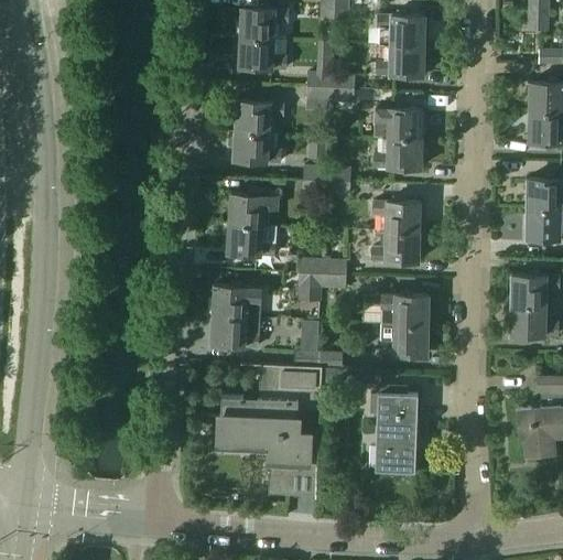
[(526,0),(526,29),(548,29),(548,0),(526,0)]
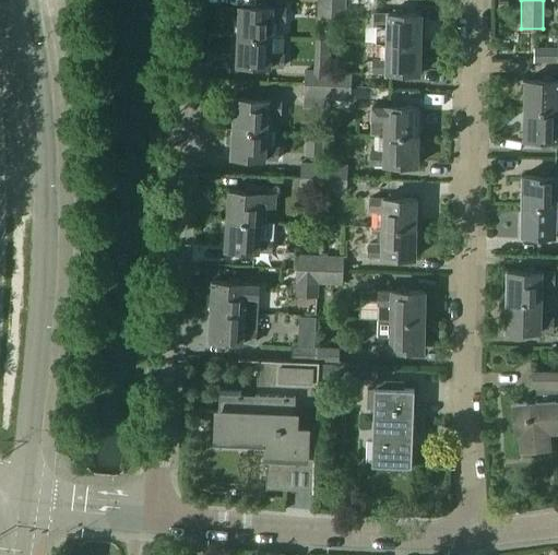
[(286,9),(239,7),(237,36),(272,38),(273,22),(285,22),(286,9)]
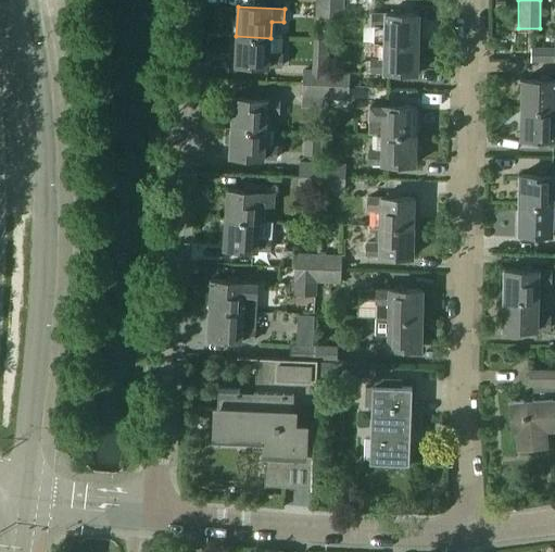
[(343,21),(344,8),(317,7),(317,20),(343,21)]
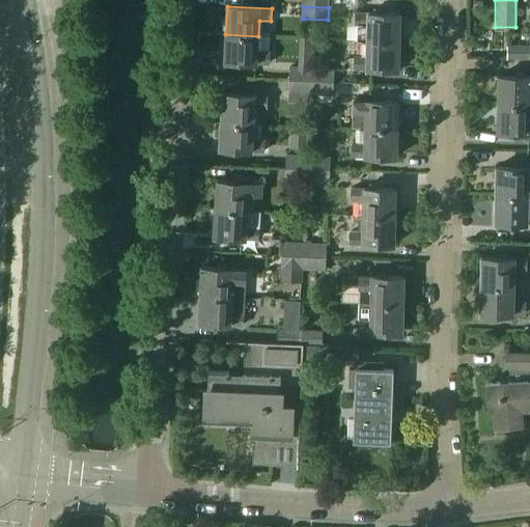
[(356,25),(356,40),(367,42),(399,43),(400,15),(356,14),(356,25)]
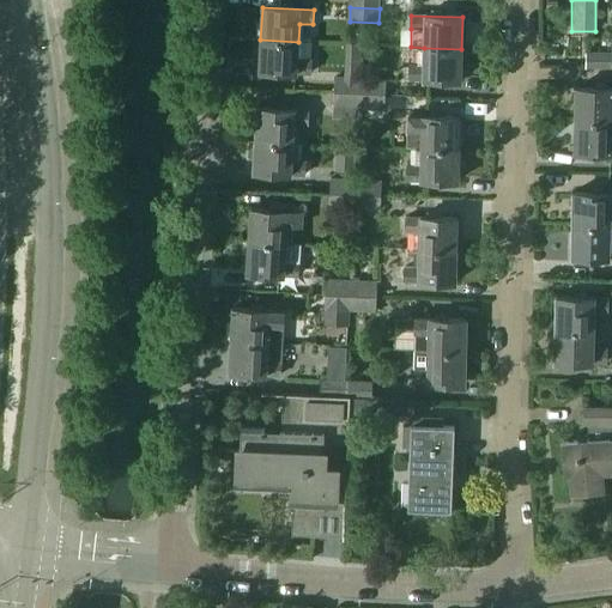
[(297,61),(298,42),(260,40),(259,72),(310,74),(311,61),(297,61)]
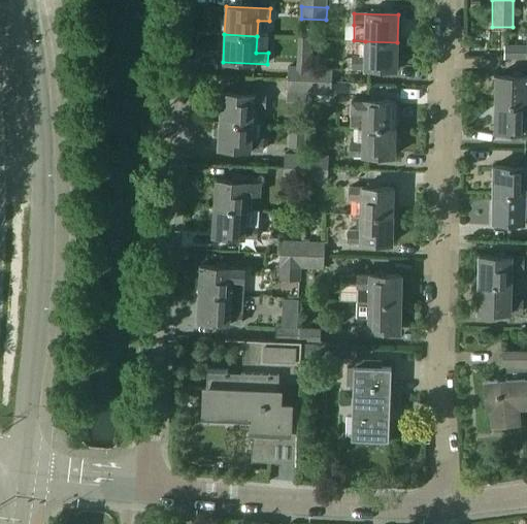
[(353,57),(352,69),(396,70),(397,42),(365,41),(364,57),(353,57)]
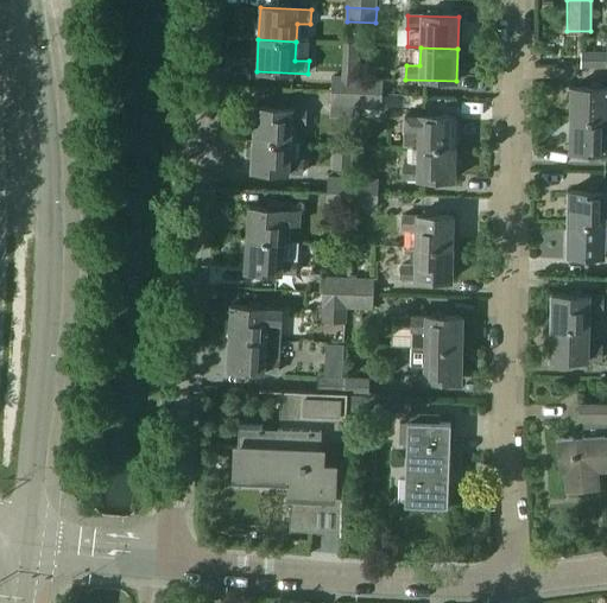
[(606,57),(582,57),(582,71),(606,73),(606,57)]
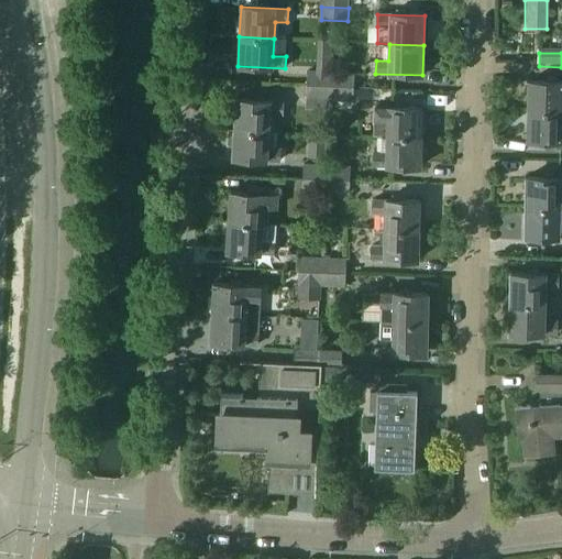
[(331,87),(332,74),(308,73),(307,86),(331,87)]
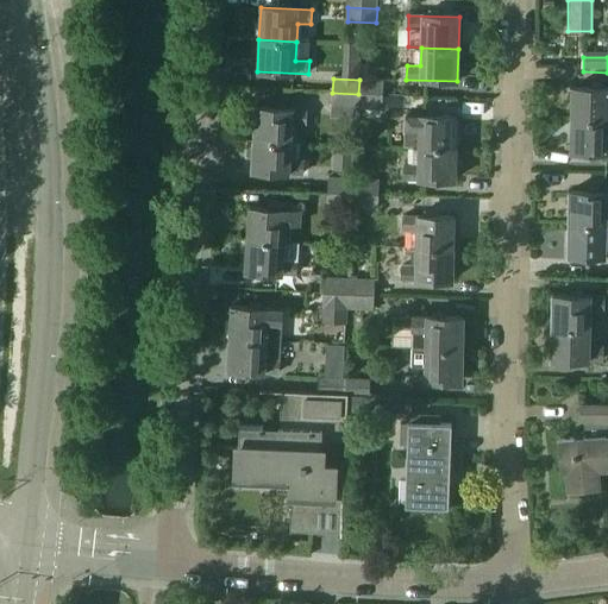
[(384,81),(359,80),(358,94),(383,95),(384,81)]
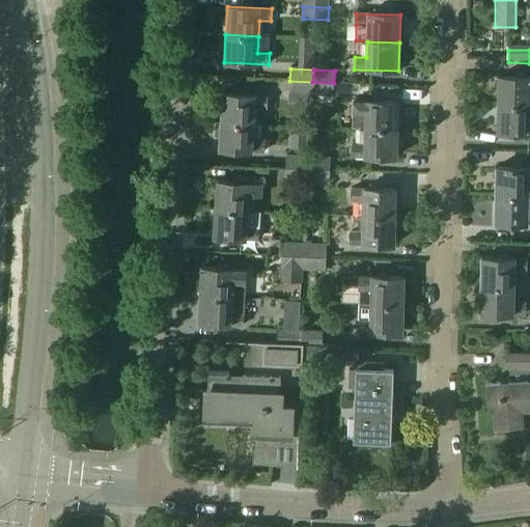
[(529,79),(499,79),(498,106),(529,107),(529,79)]
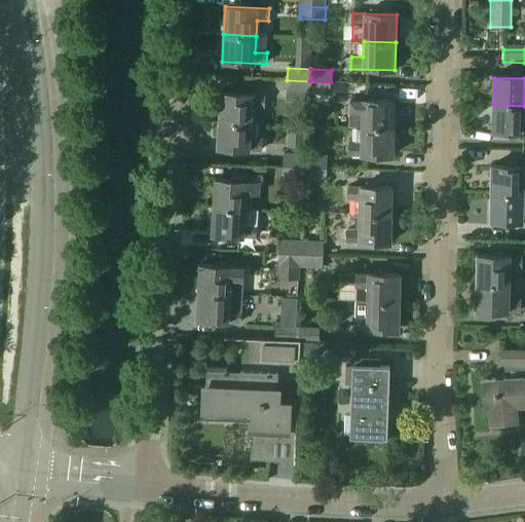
[(308,107),(308,94),(309,81),(287,80),(286,106),(308,107)]
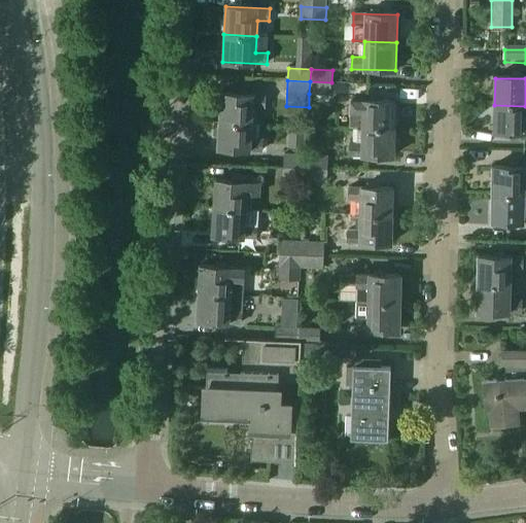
[(331,95),(331,82),(310,81),(309,94),(331,95)]
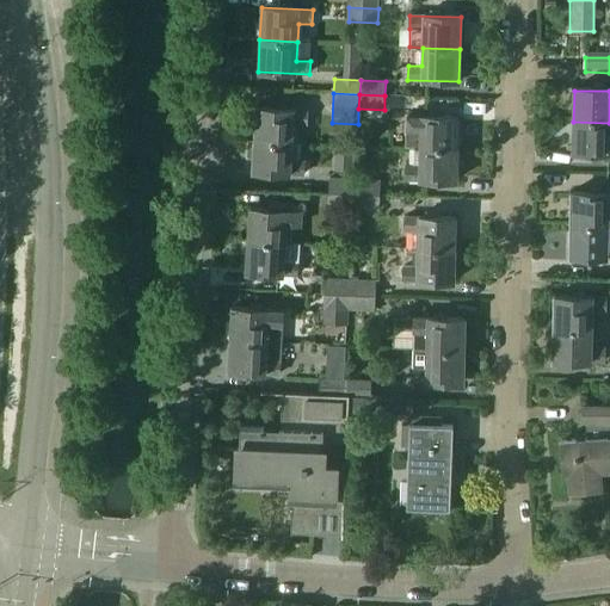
[(307,113),(257,110),(254,142),(293,143),(294,125),(307,127),(307,113)]
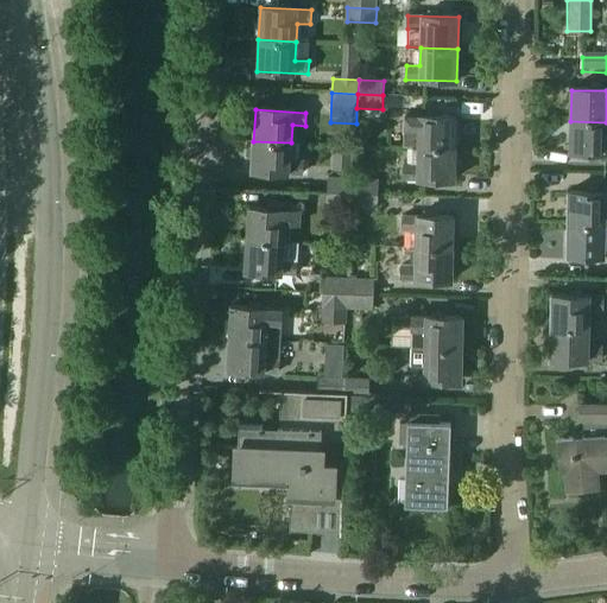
[(404,128),(404,147),(417,148),(455,150),(456,118),(405,115),(404,128)]
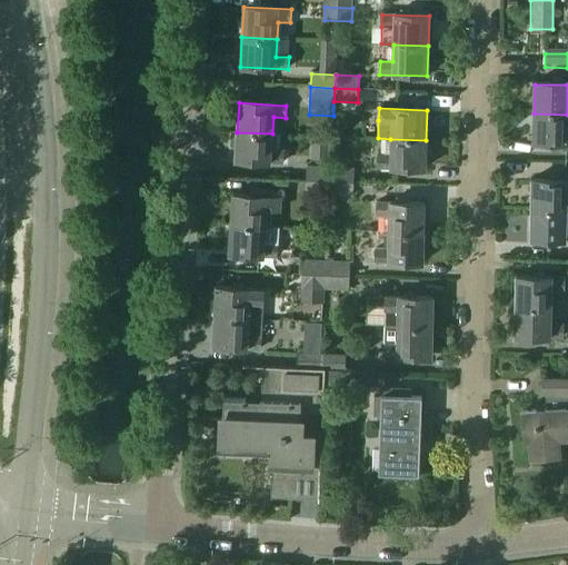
[(567,132),(567,115),(534,114),(534,142),(567,144),(567,154),(567,132)]
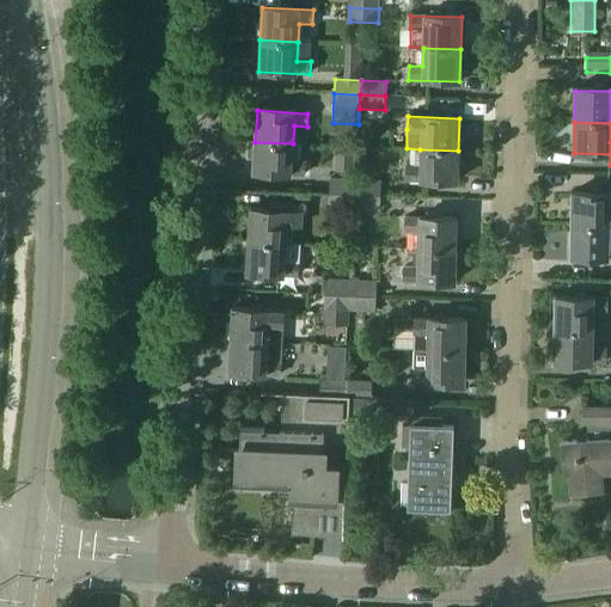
[(292,161),(293,143),(255,142),(254,175),(304,178),(305,163),(292,161)]
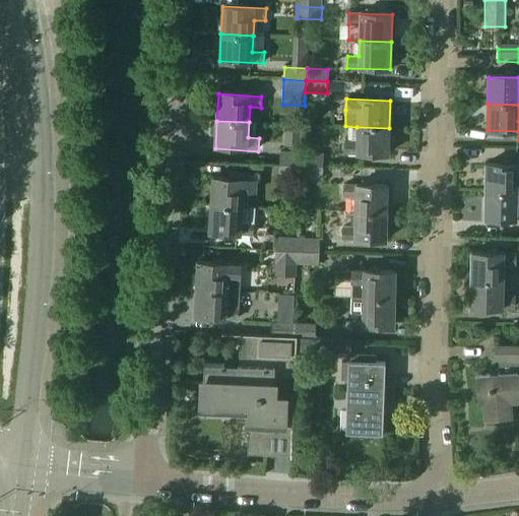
[(345,142),(344,153),(388,154),(389,128),(357,127),(357,142),(345,142)]
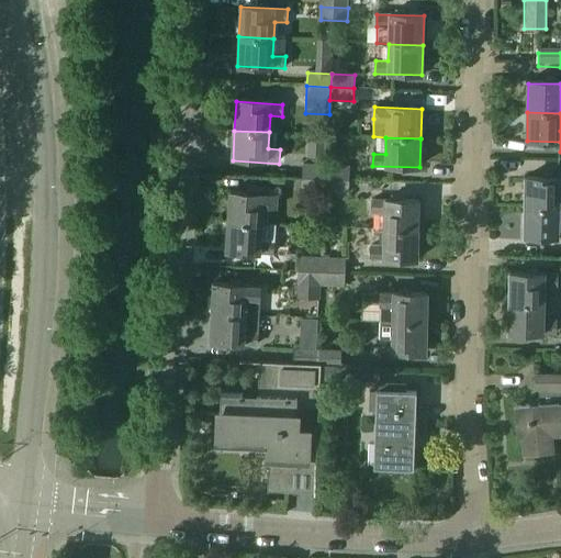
[(326,180),(327,167),(303,166),(303,179),(326,180)]
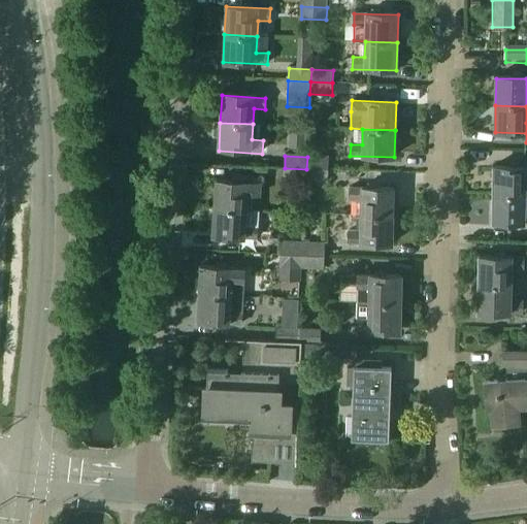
[(329,158),(307,157),(306,169),(328,170),(329,158)]
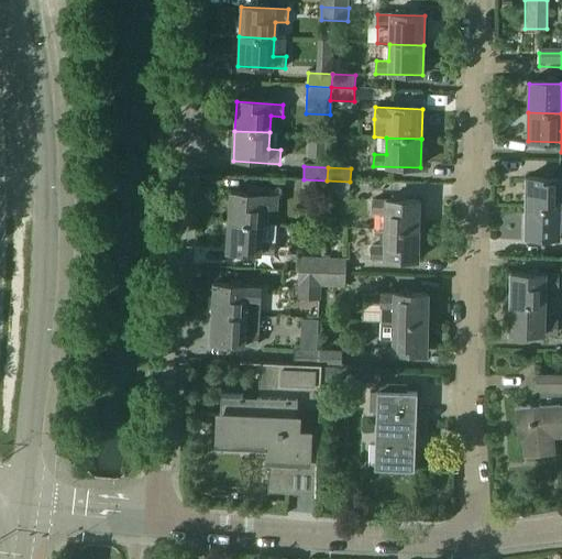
[(526,179),(525,209),(559,209),(560,194),(561,194),(561,173),(558,173),(558,181),(526,179)]
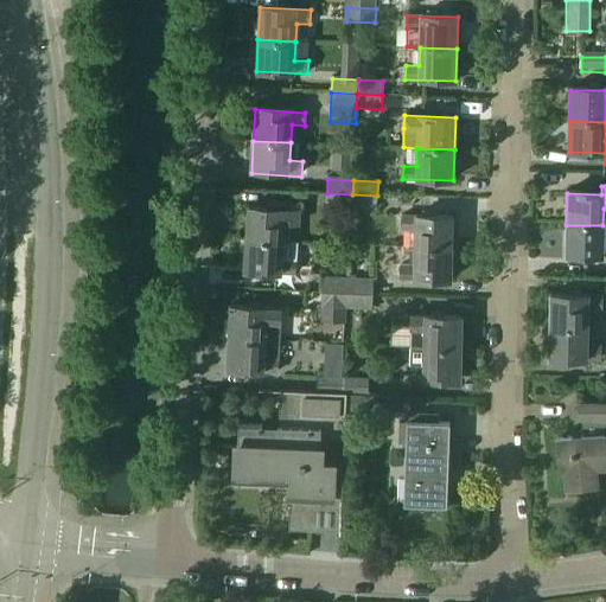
[(351,209),(352,194),(327,193),(326,207),(351,209)]
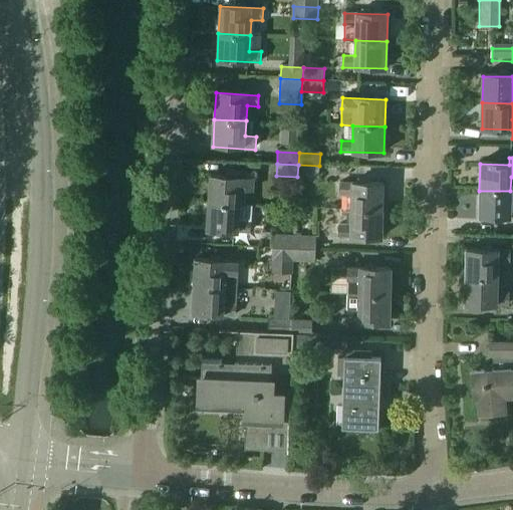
[(319,178),(319,166),(298,165),(297,177),(319,178)]
